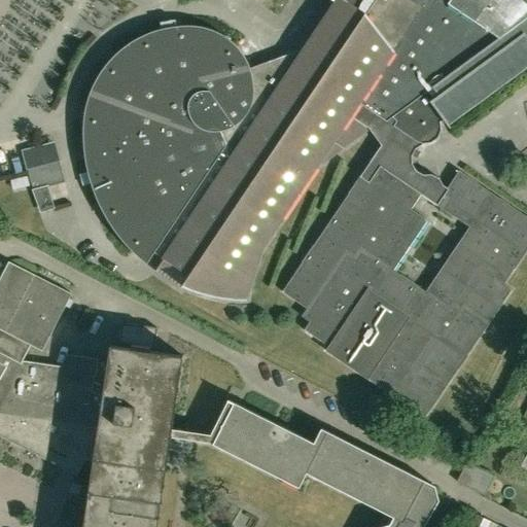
[(215,297),(245,301),(247,270),(316,167),(369,128),(380,145),(281,291),(306,309),(301,316),(309,321),(303,330),(328,348),(325,351),(425,418),(507,296),(512,289),(503,284),(526,248),(526,216),(459,171),(448,187),(443,185),(438,178),(431,174),(423,174),(417,171),(412,164),(412,156),(416,148),(422,144),(423,144),(430,143),(437,138),(441,130),(440,121),(443,119),(448,126),(526,66),(526,0),(329,0),(334,2),(303,48),(249,68),(245,59),(238,48),(226,38),(215,32),(200,27),(182,26),(169,28),(153,31),(138,38),(124,48),(110,60),(101,72),(92,88),(85,104),(83,121),(82,135),(83,148),(86,170),(94,192),(98,202),(111,226),(123,242),(145,265),(153,253),(163,259),(154,271),(181,288),(182,287),(200,293),(215,297)]
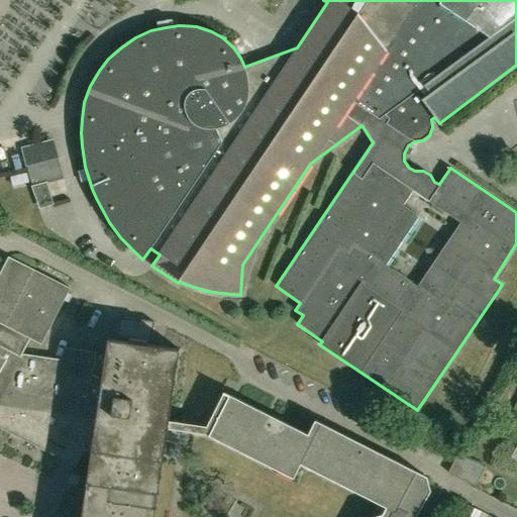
[(35,193),(32,186),(63,179),(57,156),(53,140),(22,148),(26,167),(27,171),(29,178),(31,183),(32,187),(34,192),(36,196),(38,201),(40,200),(39,199),(38,199),(35,193)]
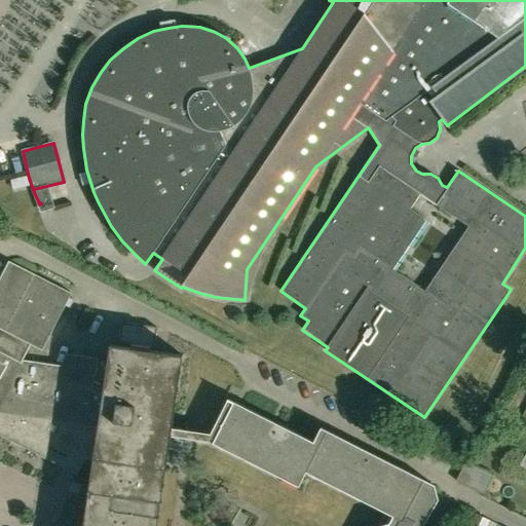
[(0,435),(76,474),(85,456),(86,458),(87,459),(89,462),(91,463),(92,464),(95,465),(97,465),(87,525),(152,525),(165,435),(170,436),(171,428),(181,355),(148,350),(149,346),(153,346),(156,328),(121,323),(119,342),(130,344),(130,348),(110,345),(107,368),(95,366),(96,359),(66,354),(64,367),(23,361),(31,344),(42,350),(71,294),(8,262),(0,278),(0,435)]
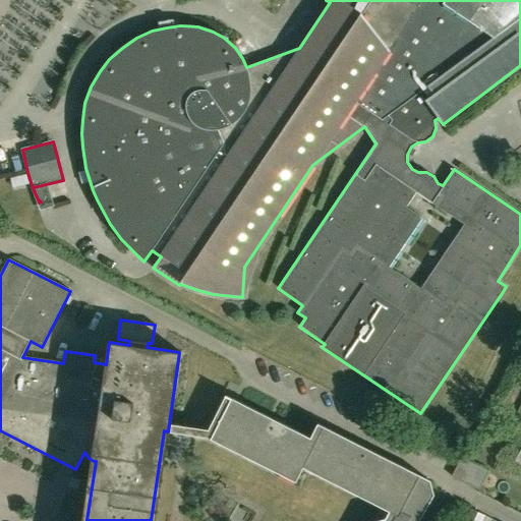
[(207,430),(169,424),(168,431),(211,438),(295,483),(303,467),(389,512),(385,519),(378,520),(377,520),(416,520),(432,491),(431,486),(405,472),(403,477),(320,433),(312,447),(231,403),(233,398),(226,395),(207,430)]
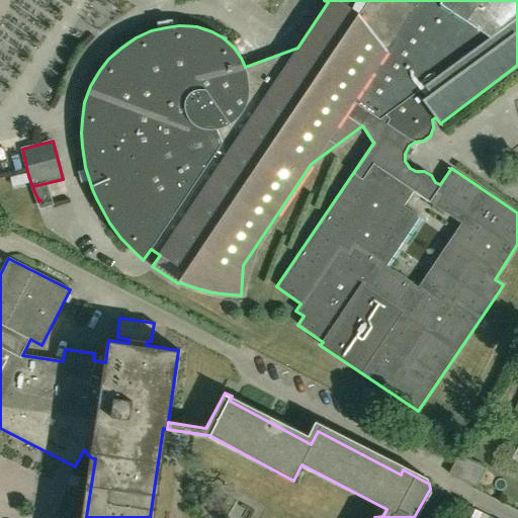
[(449,473),(476,487),(486,468),(458,455),(449,473)]
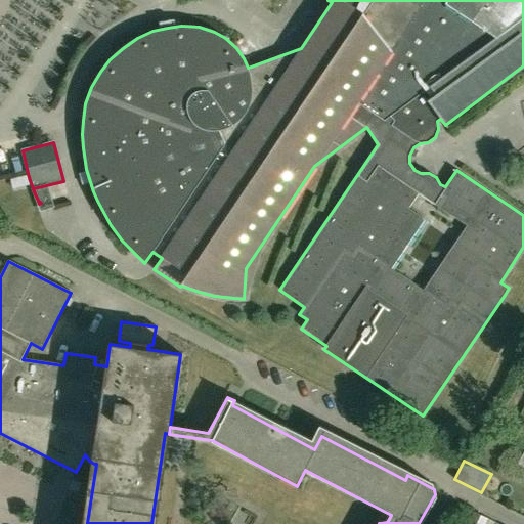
[(474,513),(468,523),(482,523),(485,519),(474,513)]
